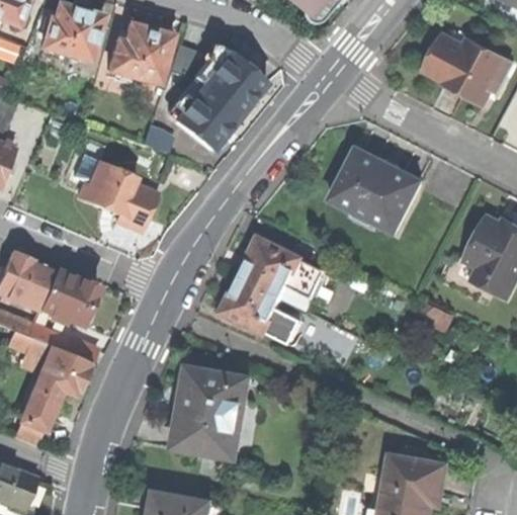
[(0,15),(16,22),(25,0),(0,0),(0,15)]
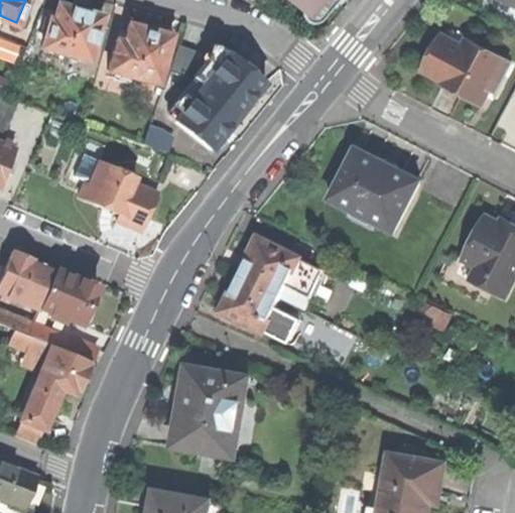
[(291,0),(302,9),(302,11),(302,14),(304,17),(307,19),(311,21),(315,20),(318,19),(326,11),(332,4),(331,3),(327,0),(291,0)]
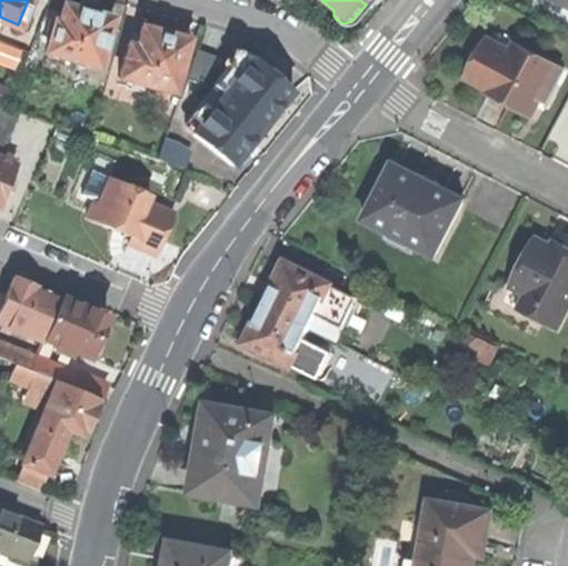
[(50,32),(46,50),(98,63),(111,15),(85,8),(62,2),(58,19),(51,18),(48,31),(50,32)]
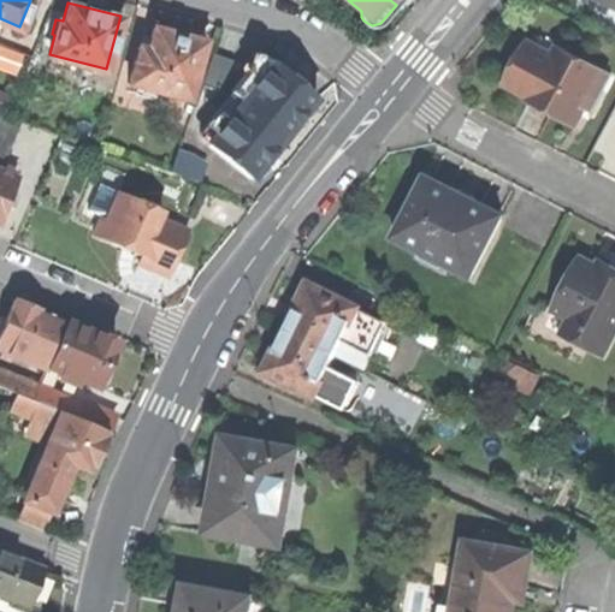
[(147,46),(139,43),(129,81),(188,97),(203,39),(176,31),(153,25),(151,36),(147,46)]
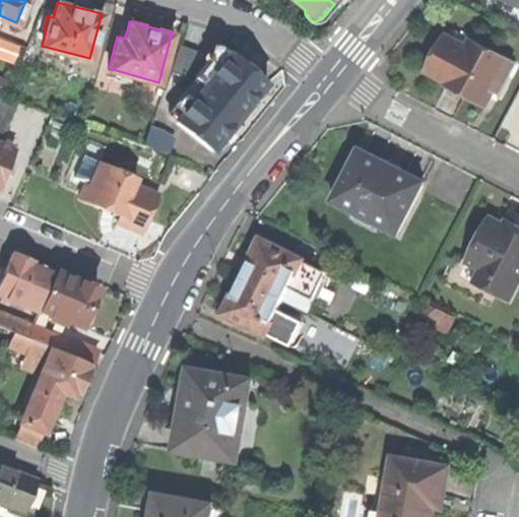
[(117,37),(124,39),(127,30),(119,28),(117,37)]
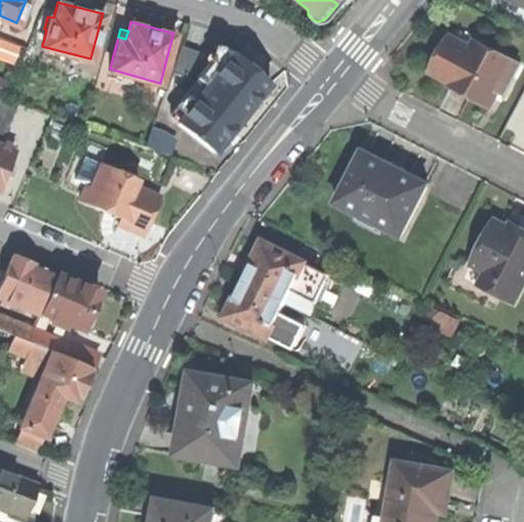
[(0,55),(16,59),(21,40),(0,34),(0,55)]
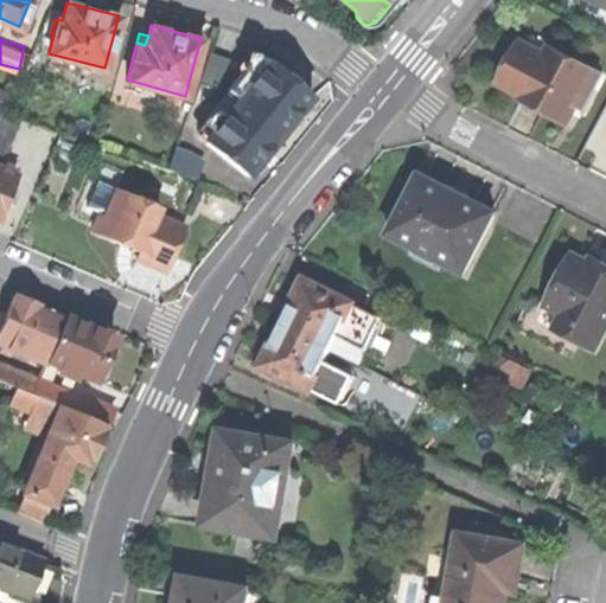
[(503,84),(522,94),(543,51),(525,42),(503,84)]
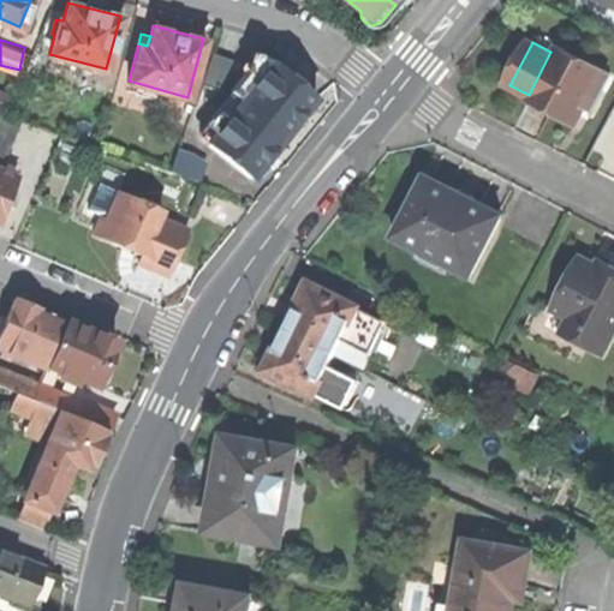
[(552,111),(574,123),(602,69),(555,43),(550,52),(529,95),(526,97),(552,111)]
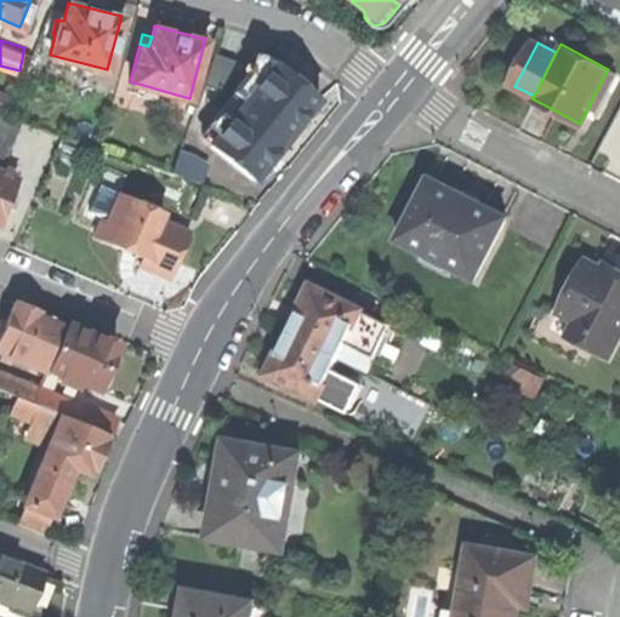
[(234,91),(254,67),(214,52),(195,104),(215,113),(234,91)]
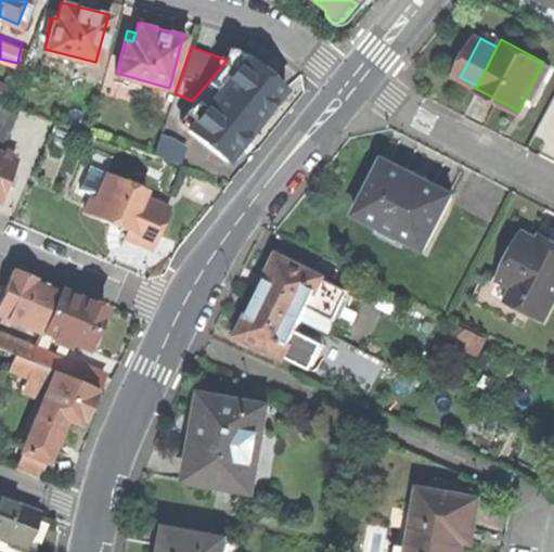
[(185,127),(226,159),(252,127),(275,99),(227,60),(209,81),(218,89),(185,127)]
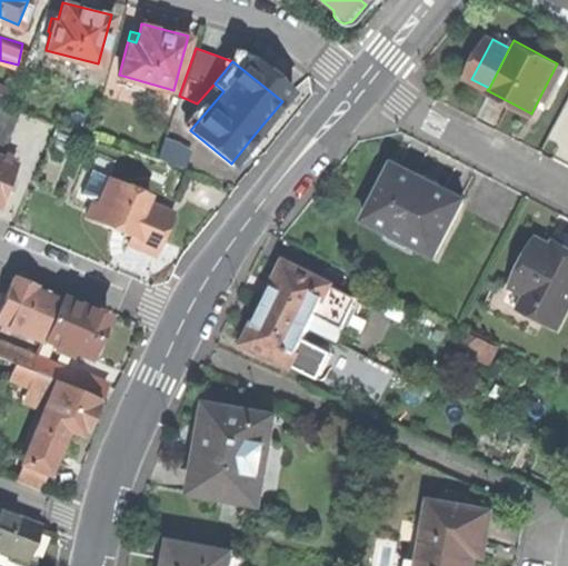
[(223,91),(215,83),(197,103),(181,122),(190,130),(223,91)]
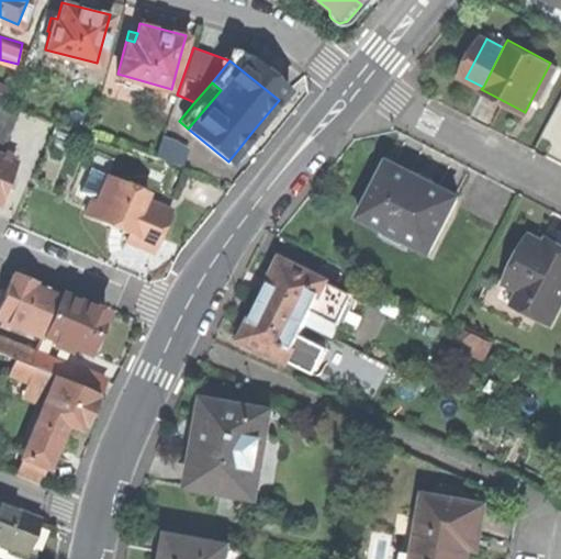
[(0,138),(3,141),(15,108),(0,101),(0,138)]
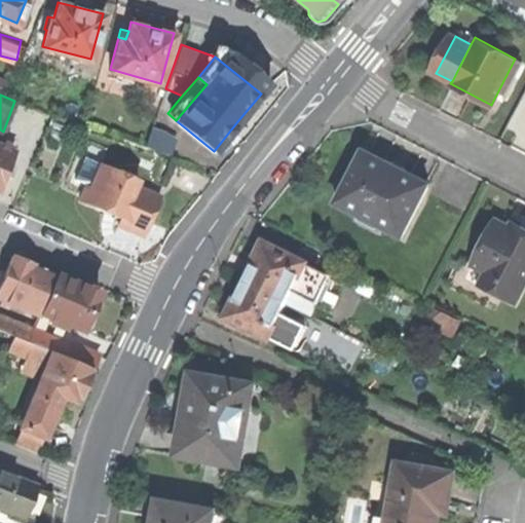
[(174,138),(150,129),(145,144),(170,152),(174,138)]
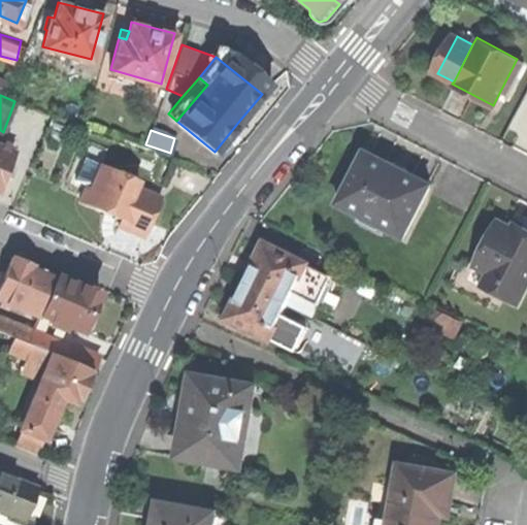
[(2,145),(0,144),(0,181),(2,176),(7,178),(13,162),(9,160),(13,151),(7,148),(9,143),(3,141),(2,145)]
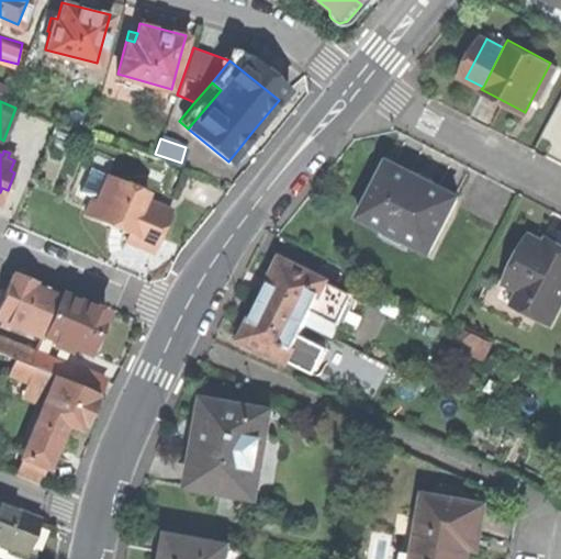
[(389,159),(360,215),(385,227),(388,223),(407,233),(405,238),(429,250),(458,194),(429,180),(432,176),(424,172),(418,169),(417,174),(389,159)]
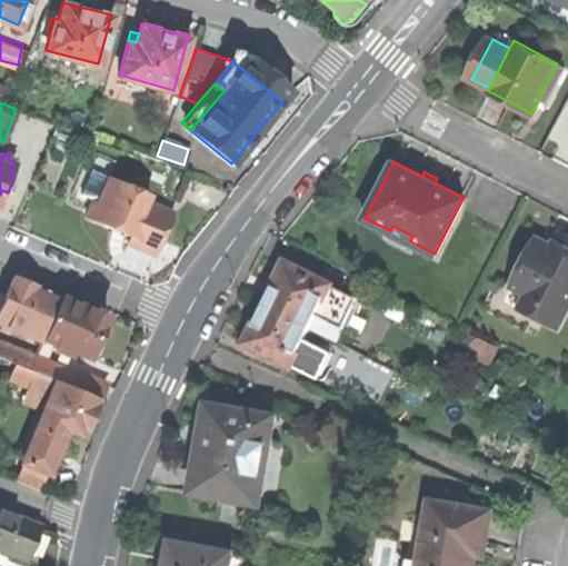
[(91,202),(87,216),(110,226),(130,234),(128,240),(157,252),(173,210),(147,199),(149,192),(109,176),(99,200),(91,202)]
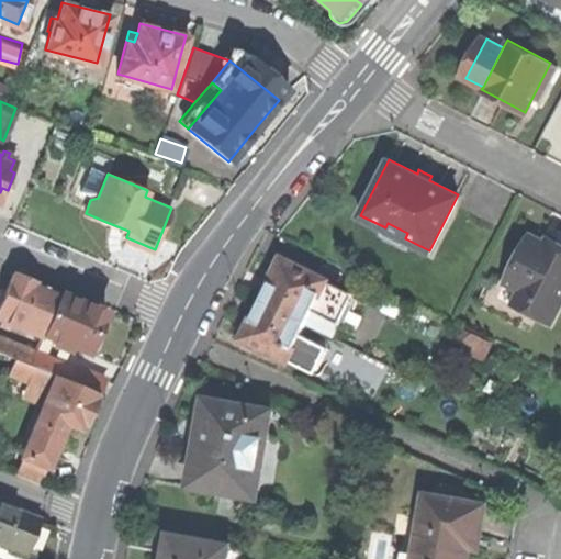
[(560,247),(545,239),(529,232),(504,281),(519,289),(513,302),(551,322),(560,301),(560,247)]
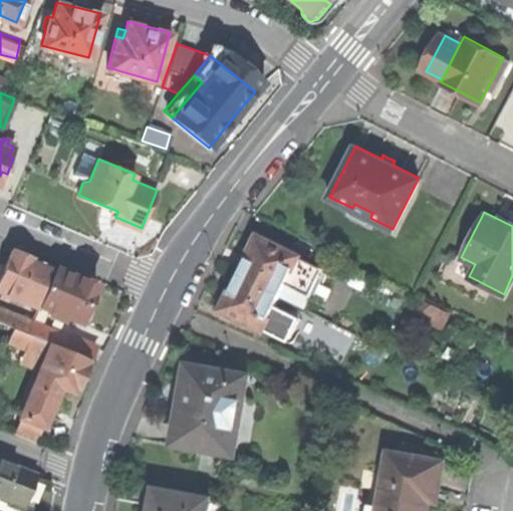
[(512,226),(512,222),(507,219),(500,215),(498,219),(512,226)]
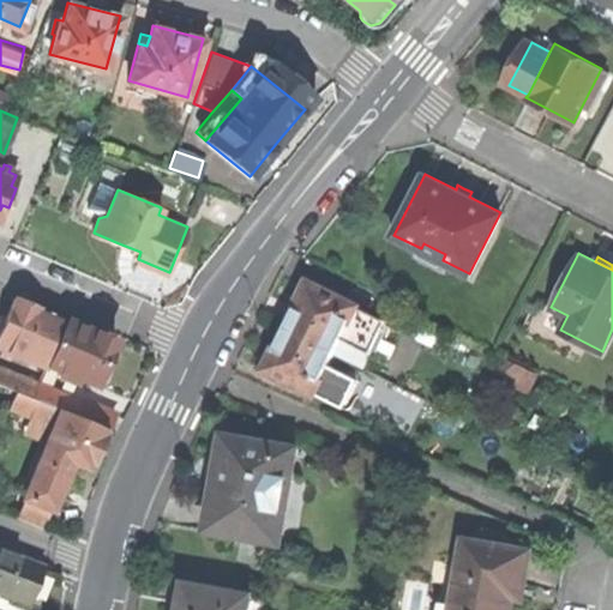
[(318,281),(314,281),(312,281),(310,282),(307,284),(298,302),(287,325),(336,350),(342,337),(372,351),(389,319),(318,281)]
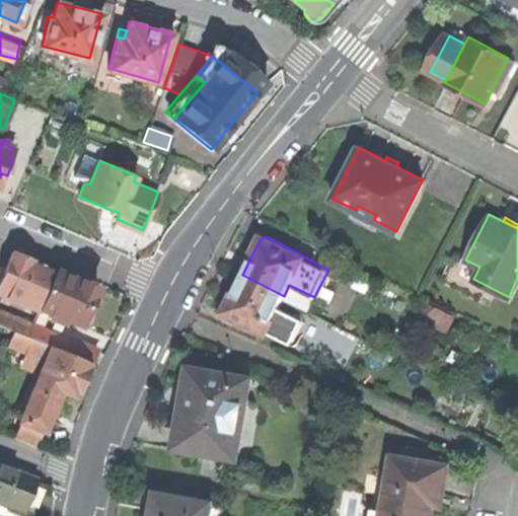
[(39,306),(55,268),(30,258),(12,250),(4,270),(0,268),(0,280),(0,293),(2,294),(7,296),(38,308),(39,306)]
